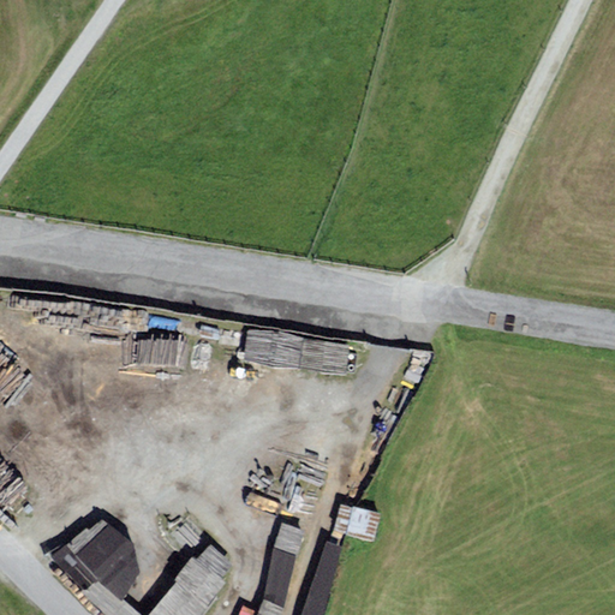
[(248,327),(246,363),(350,369),(351,334),(248,327)]
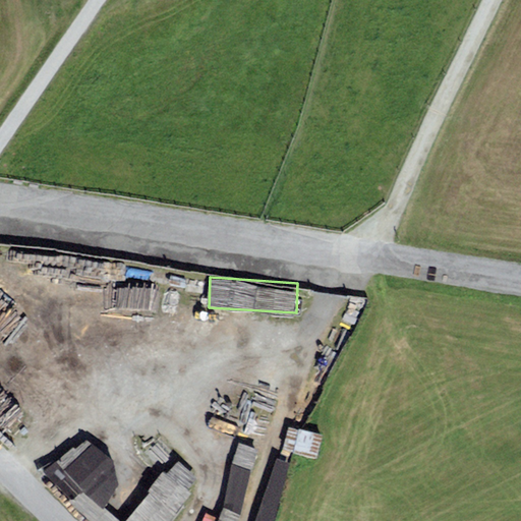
[(101,314),(163,315),(163,295),(102,294),(101,314)]
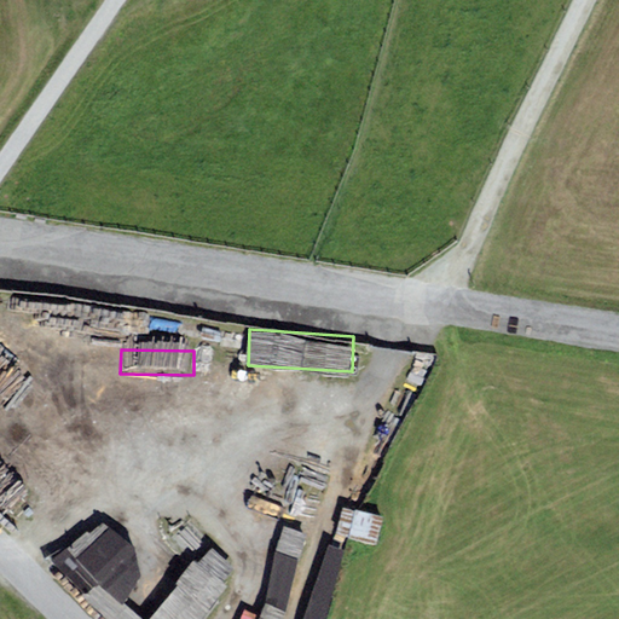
[(340,534),(379,538),(381,510),(342,507),(340,534)]
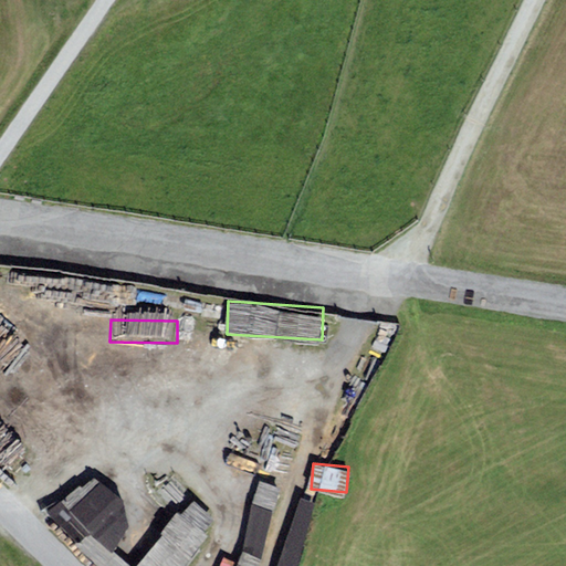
[(50,507),(74,542),(95,527),(108,546),(138,525),(101,472),(50,507)]
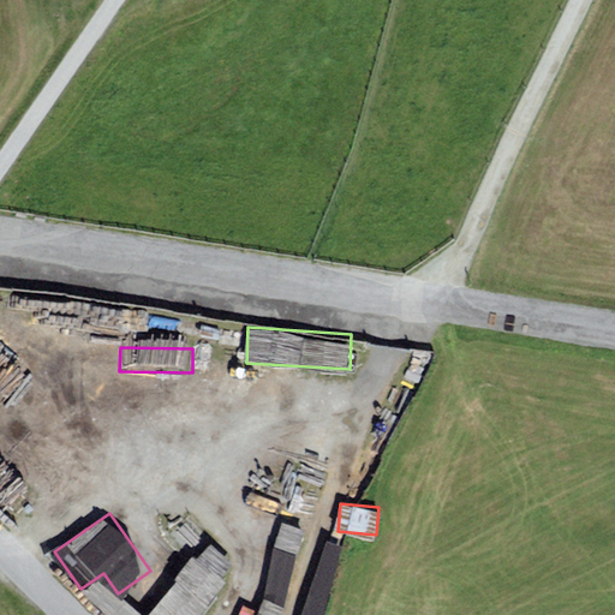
[(280,614),(303,525),(282,520),(260,614),(280,614)]
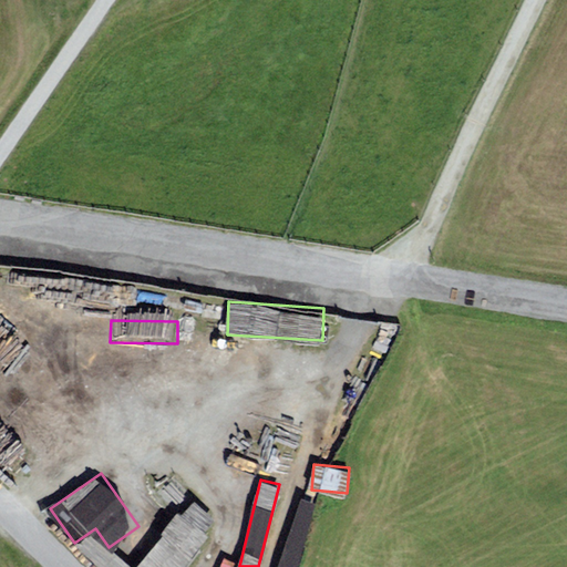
[(183,566),(220,518),(191,495),(135,566),(183,566)]
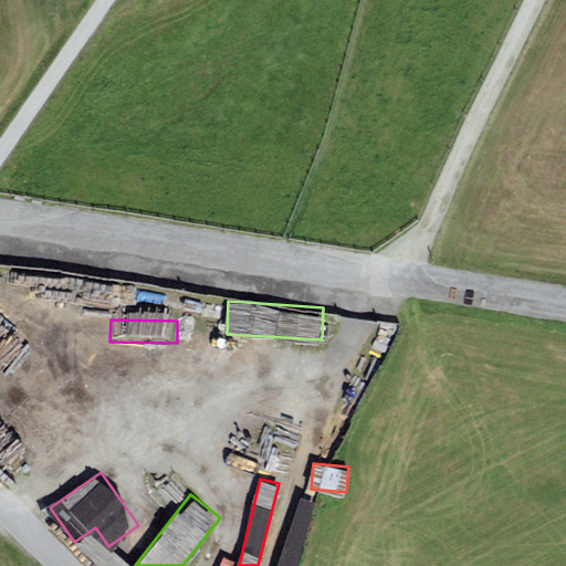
[(296,495),(279,565),(299,565),(314,500),(296,495)]
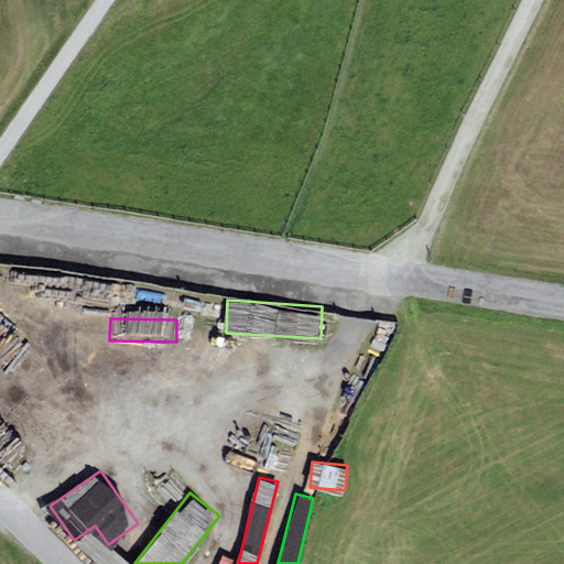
All buildings are outlined.
